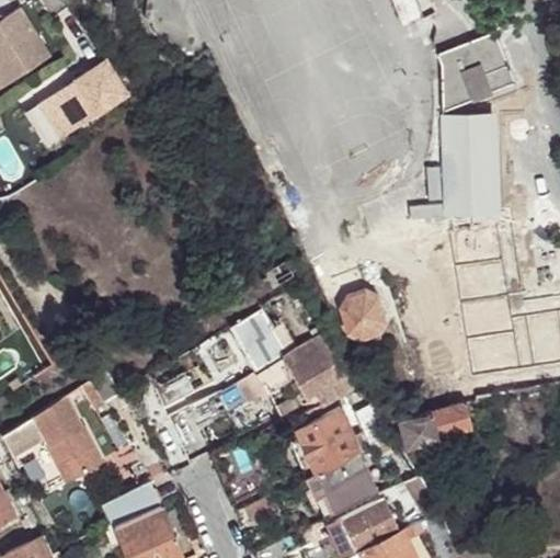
[(427,0),(413,0),(423,20),(434,15),(427,0)]
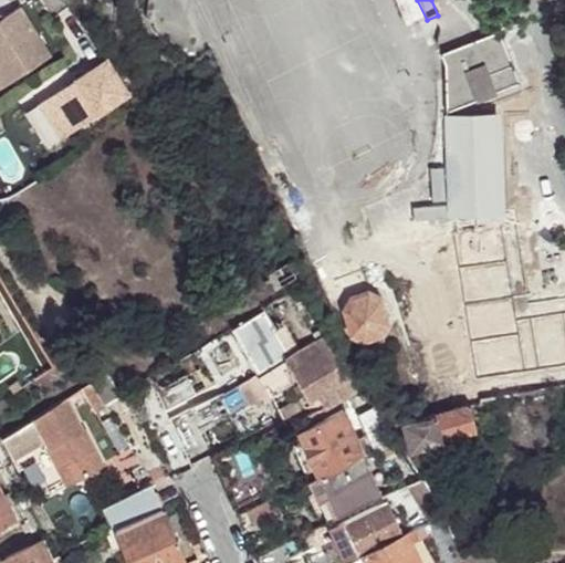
[(0,91),(52,59),(22,9),(0,21),(0,91)]
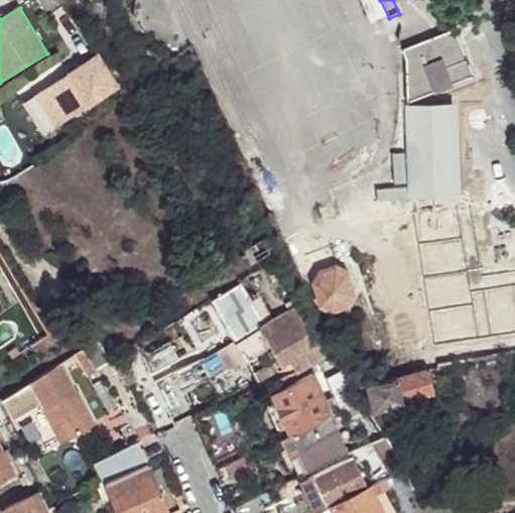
[(408,62),(409,107),(473,80),(456,34),(404,53),(408,62)]
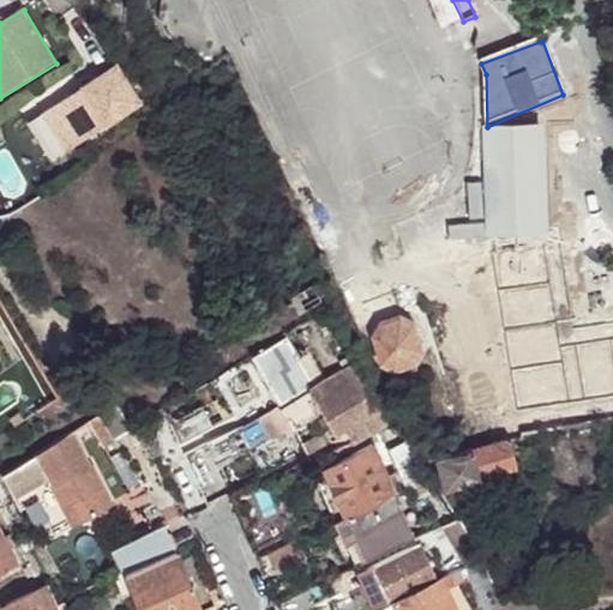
[(43,114),(67,152),(143,106),(120,67),(43,114)]
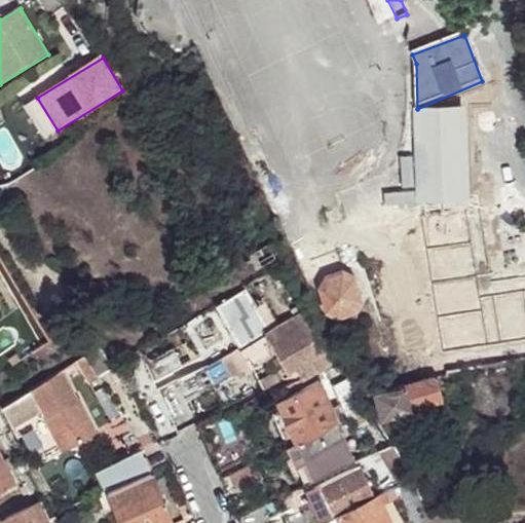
[(44,139),(58,131),(37,98),(25,105),(44,139)]
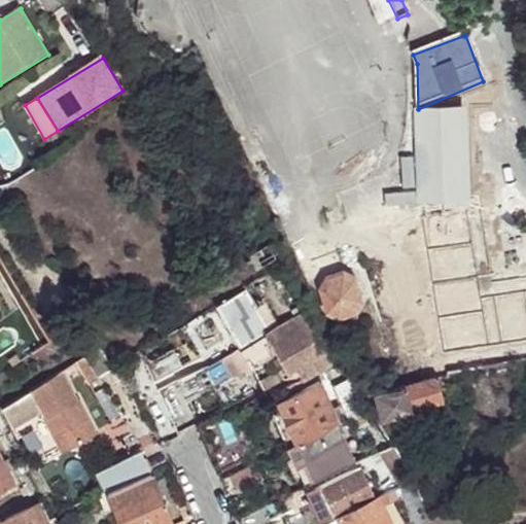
[(414,111),(417,205),(467,204),(466,111),(414,111)]
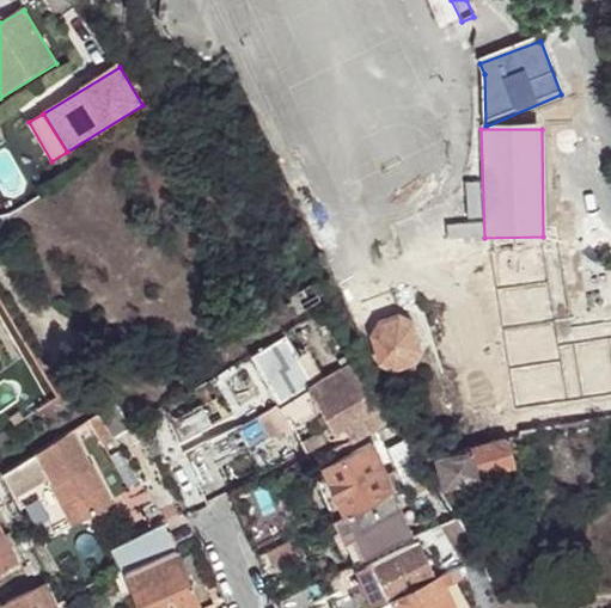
[(399,318),(379,323),(372,337),(378,363),(393,372),(414,366),(421,351),(414,326),(399,318)]
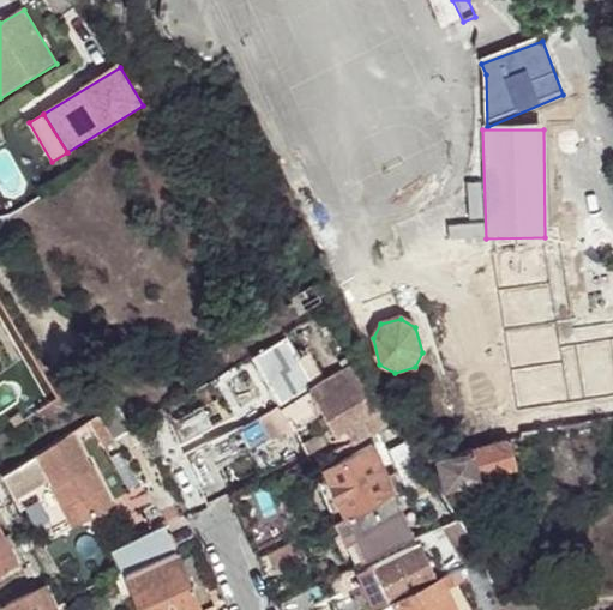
[(307,390),(312,387),(288,346),(253,367),(278,408),(282,412),(312,398),(307,390)]
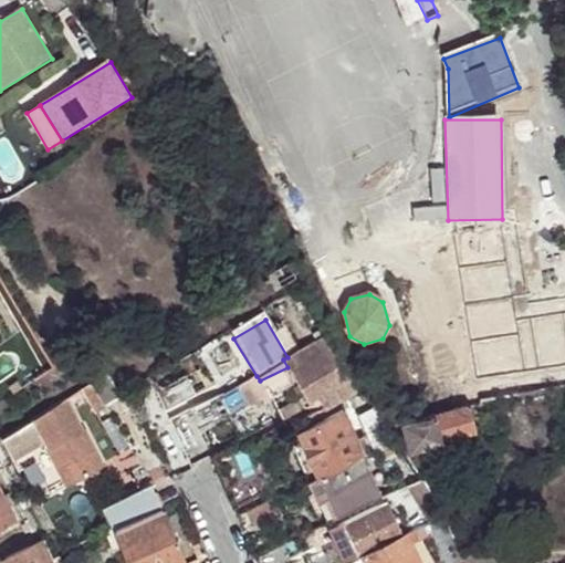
[(332,347),(326,334),(296,353),(288,357),(283,360),(288,367),(332,347)]
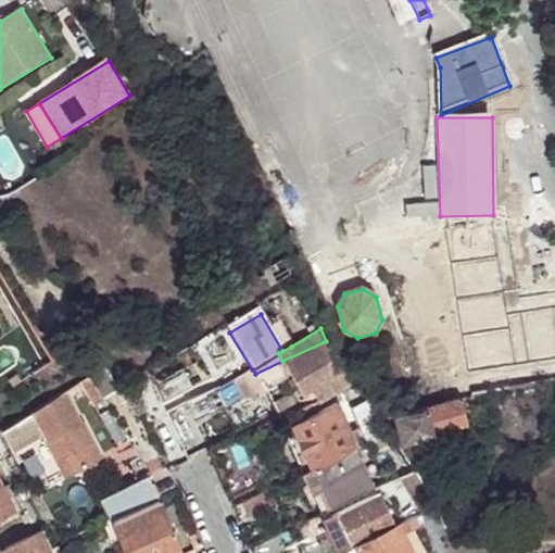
[(212,340),(209,335),(187,348),(190,353),(212,340)]
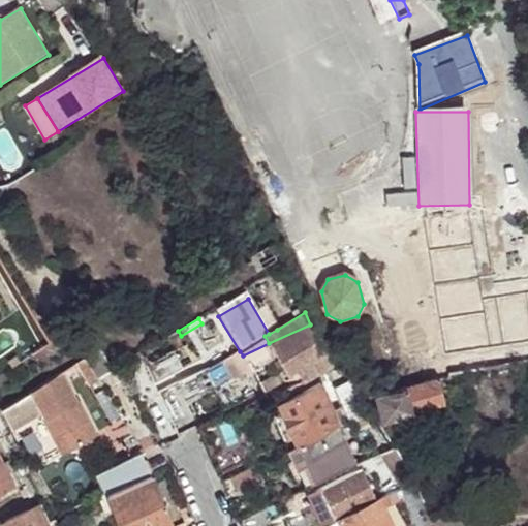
[(445,354),(446,379),(452,376),(455,375),(527,362),(527,322),(442,336),(443,341),(445,354)]
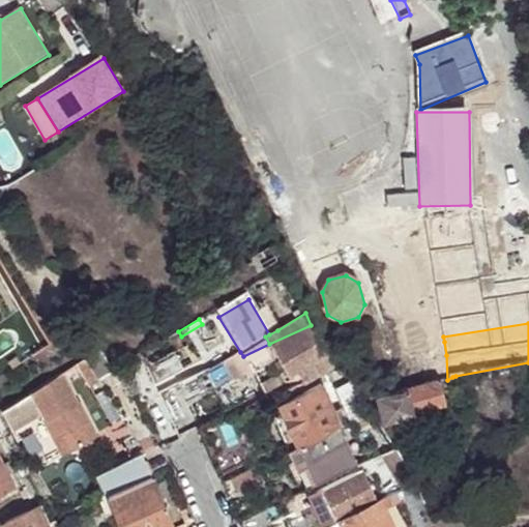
[(316,335),(311,325),(269,344),(278,360),(280,362),(284,360),(293,355),(302,372),(319,362),(323,374),(329,372),(338,368),(316,335)]
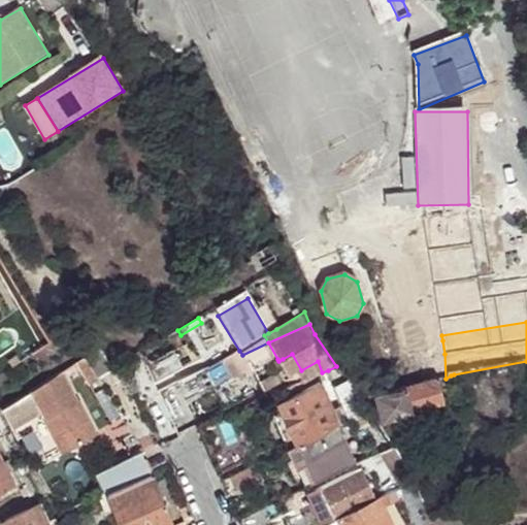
[(434,356),(445,354),(442,340),(433,341),(434,356)]
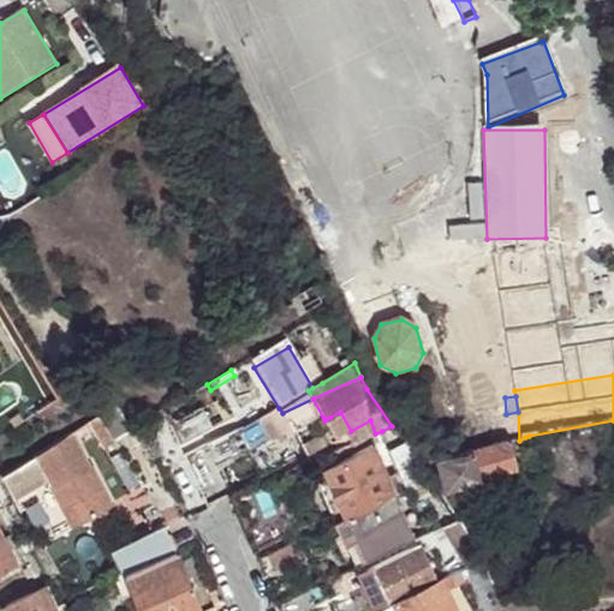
[(323,418),(313,399),(282,413),(288,426),(292,423),(300,430),(323,418)]
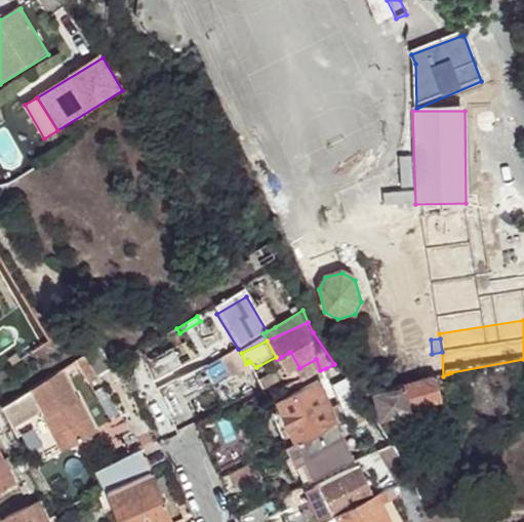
[(99,347),(84,357),(98,376),(113,365),(99,347)]
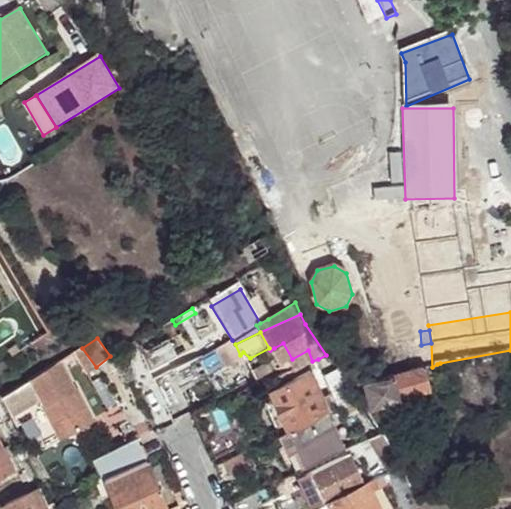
[(87,374),(96,367),(82,348),(72,354),(87,374)]
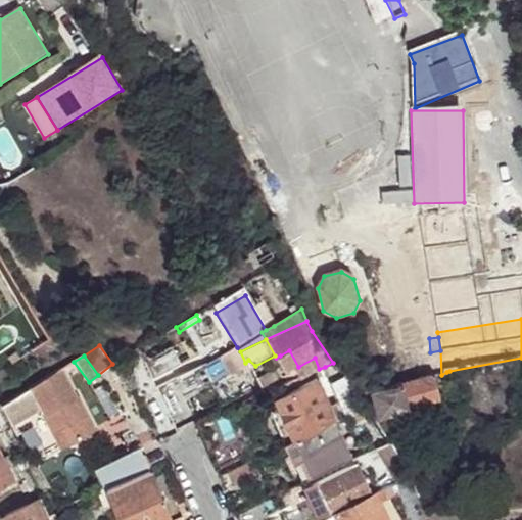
[(289,372),(280,356),(276,358),(285,374),(289,372)]
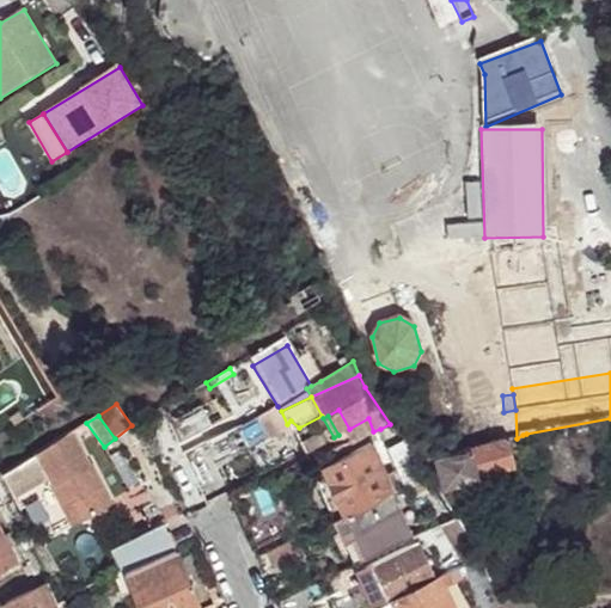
[(395,433),(390,424),(380,429),(384,435),(395,433)]
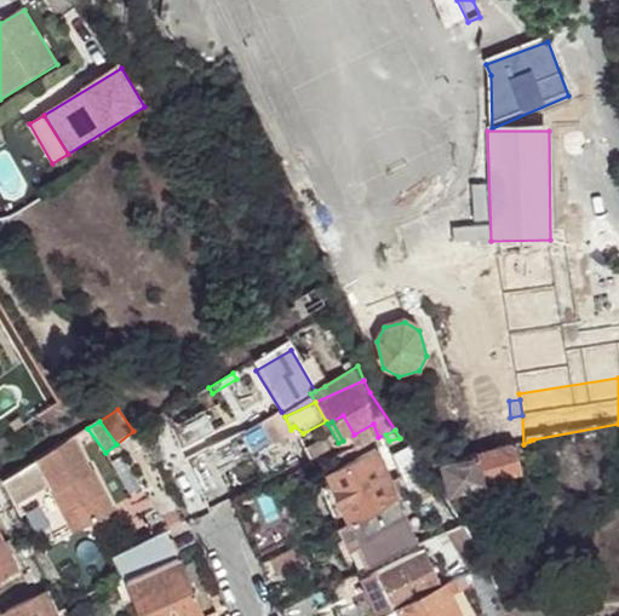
[(87,473),(70,438),(38,459),(49,481),(53,490),(51,493),(63,512),(101,493),(90,472),(87,473)]
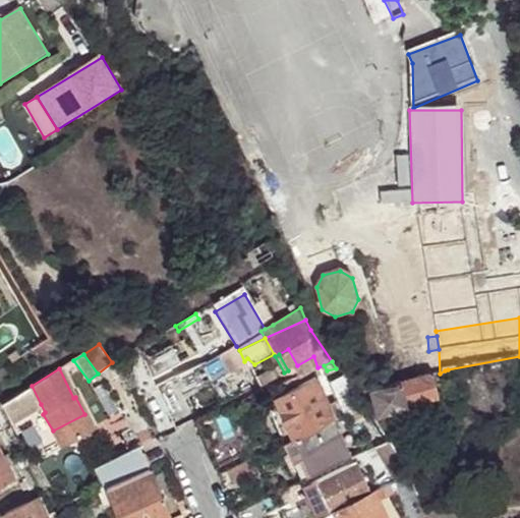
[(211,390),(199,368),(176,381),(184,400),(211,390)]
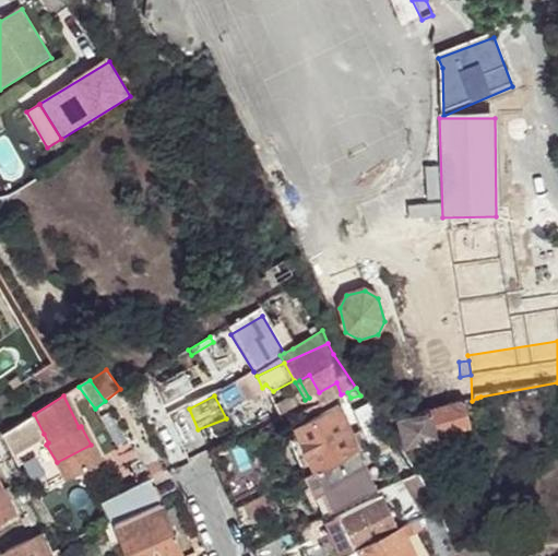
[(431,411),(438,436),(471,427),(464,402),(431,411)]
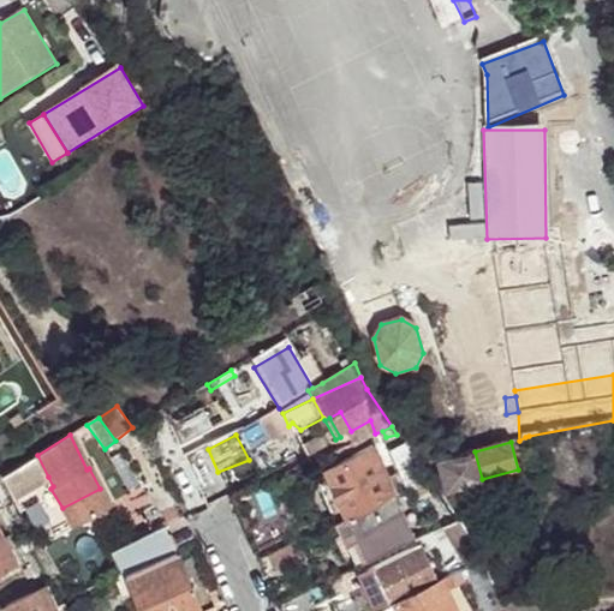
[(350,519),(393,497),(371,449),(352,459),(343,462),(325,472),(327,479),(345,520),(350,519)]
